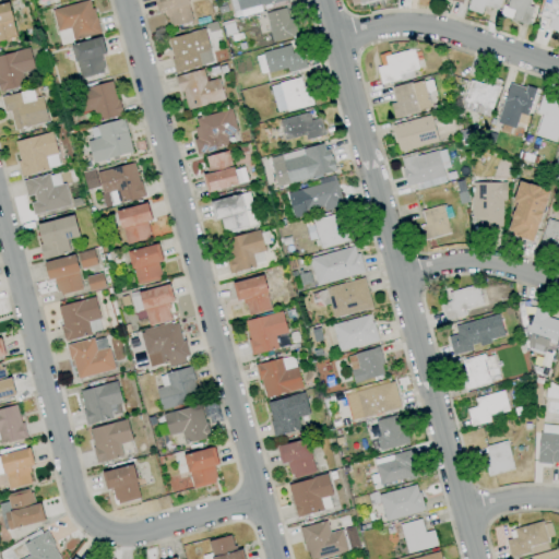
[(51,9),(59,43),(98,35),(92,0),(51,9)]
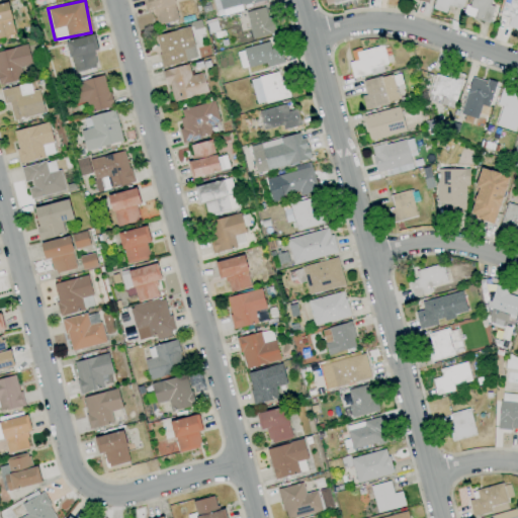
[(142,0),(145,11),(152,10),(156,25),(178,20),(173,0),(142,0)]
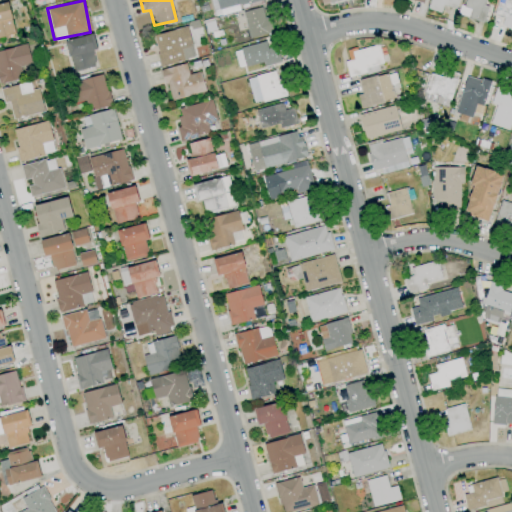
[(262,0),(215,0),(216,2),(211,3),(213,12),(263,1),(262,0)]
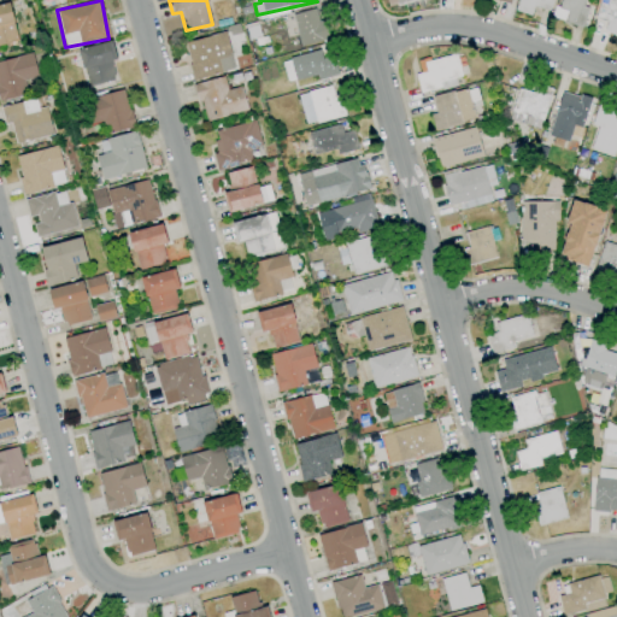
[(551,0),(517,0),(515,11),(530,16),(533,7),(548,12),(551,0)]
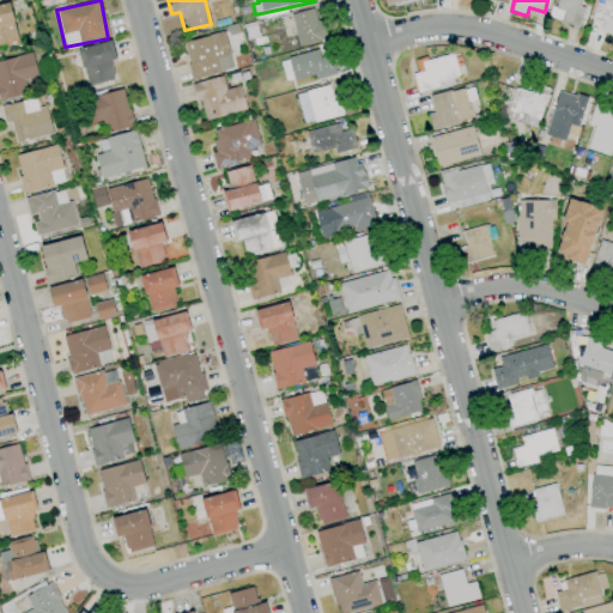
[(580,0),(554,0),(550,18),(577,26),(583,8),(578,7),(580,0)]
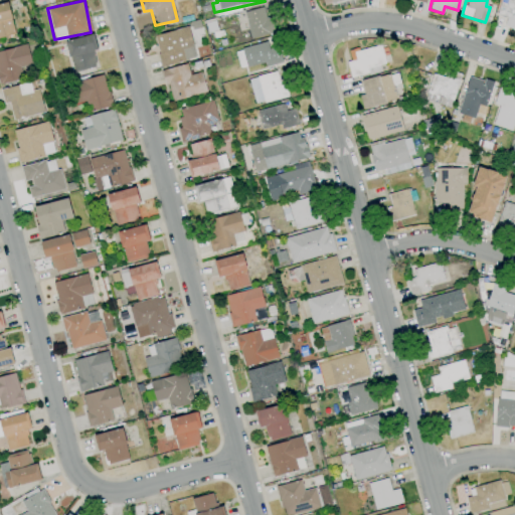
[(514,29),(514,0),(499,0),(497,16),(505,17),(504,27),(514,29)]
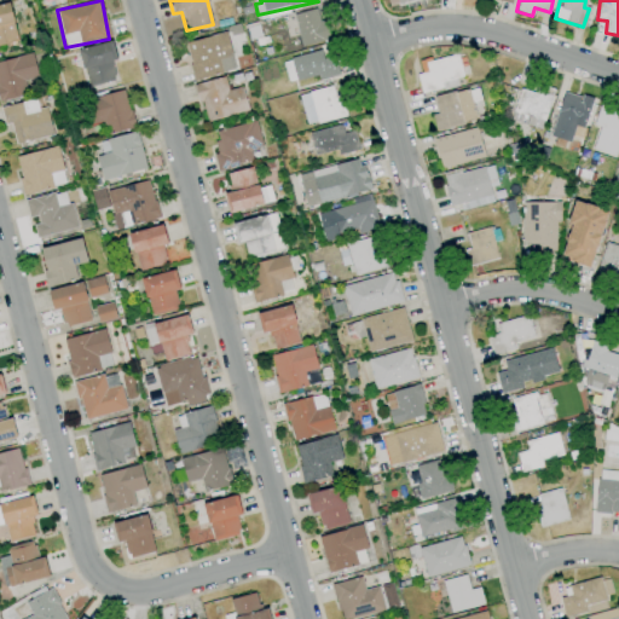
[(0,45),(18,41),(9,3),(0,4),(0,45)]
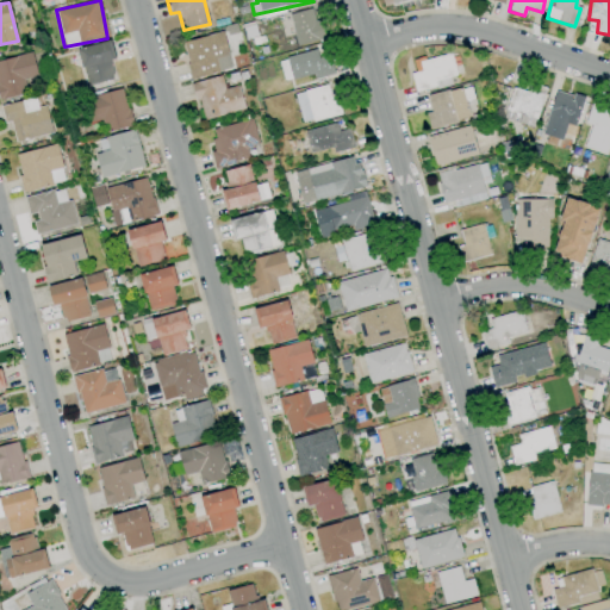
[(296,45),(324,41),(321,19),(313,20),(311,10),(290,13),(296,45)]
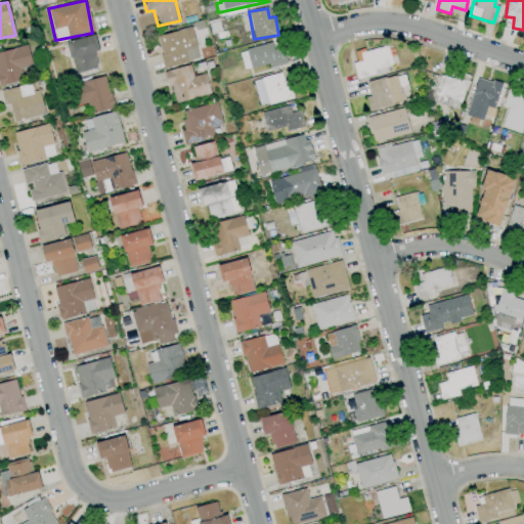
[(190,27),(155,37),(165,69),(200,57),(190,27)]
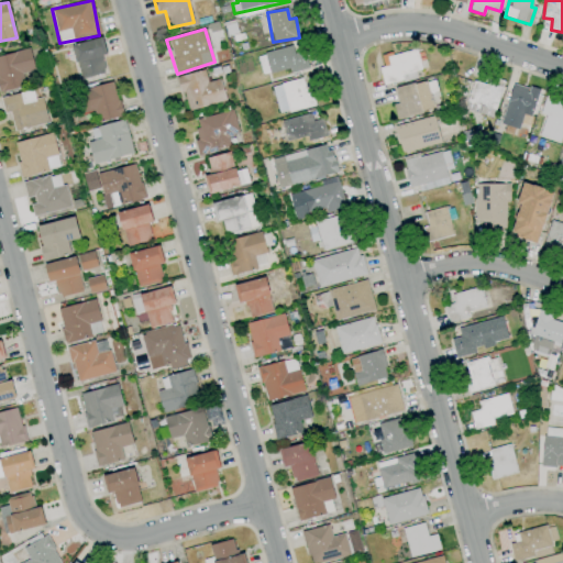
[(100,55),(106,54),(101,37),(72,45),(80,79),(105,73),(100,55)]
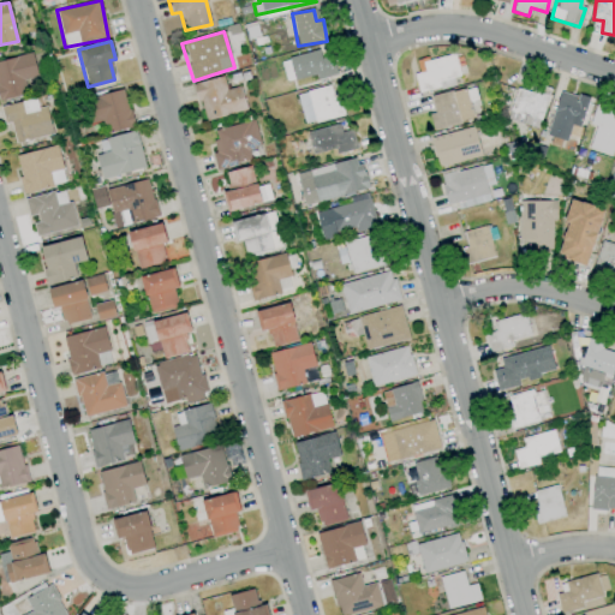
[(333,55),(321,58),(320,52),(281,58),(285,81),(316,76),(316,79),(336,76),(333,55)]
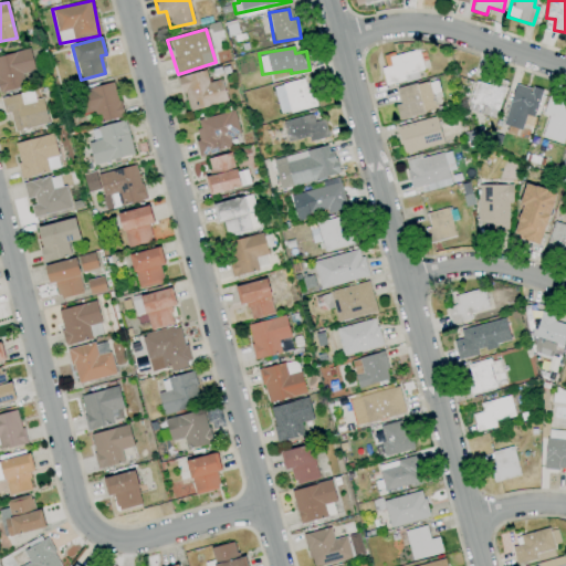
[(0,55),(0,92),(25,87),(22,74),(34,72),(29,49),(0,55)]
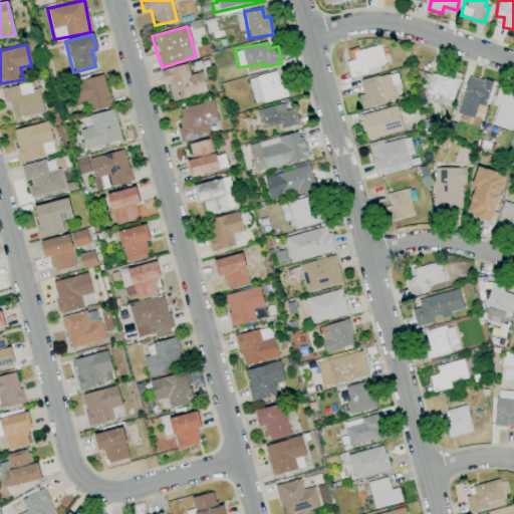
[(386,67),(378,44),(347,52),(349,60),(345,61),(349,77),(386,67)]
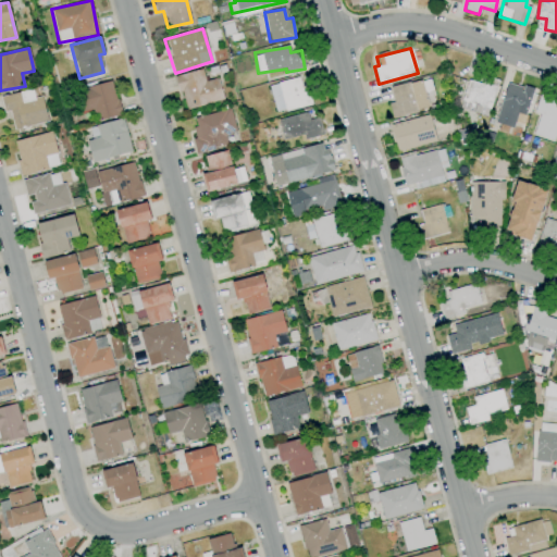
[(223,100),(218,77),(205,82),(202,69),(175,75),(184,110),(223,100)]
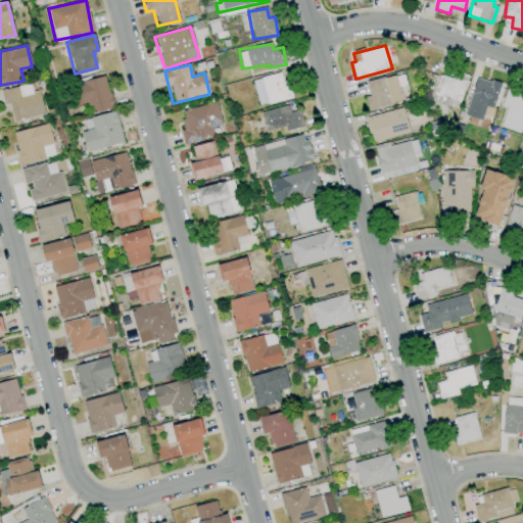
[(468,76),(455,72),(452,79),(439,75),(431,101),(457,109),(468,76)]
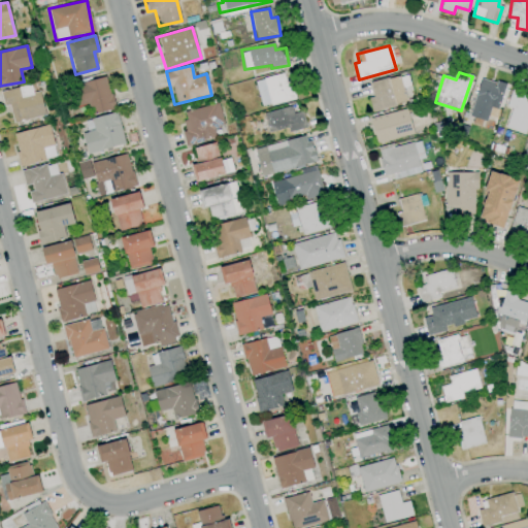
[(295,100),(292,87),(286,88),(284,74),(256,79),(260,106),(295,100)]
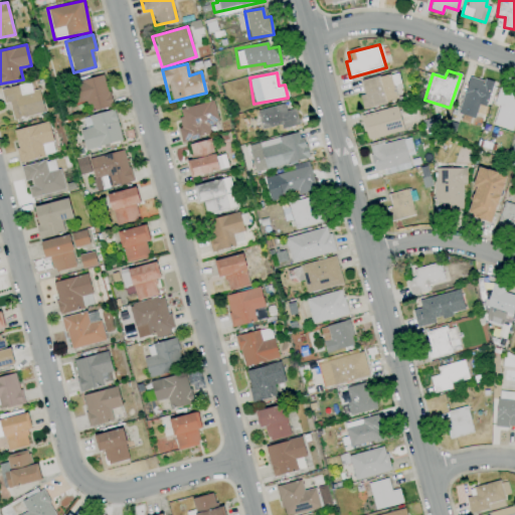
[(360,81),(363,95),(358,96),(362,109),(396,100),(388,73),(360,81)]
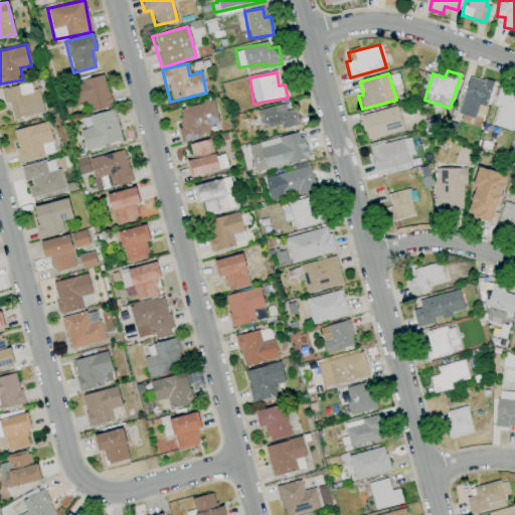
[(73,105),(86,102),(88,112),(111,107),(104,75),(68,82),(73,105)]
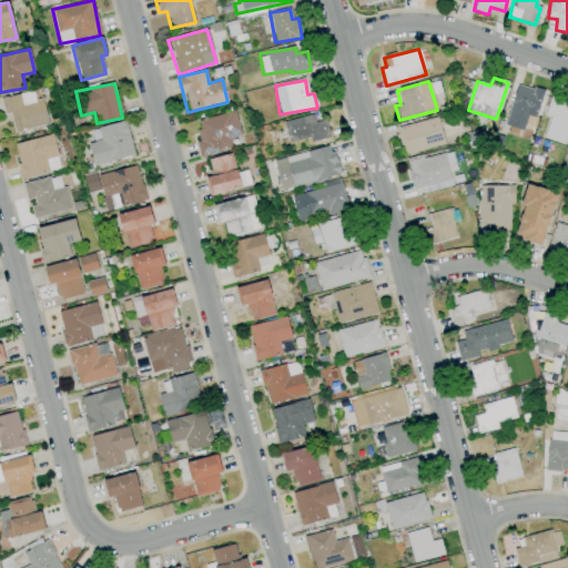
[(523,131),(527,115),(535,118),(543,92),(517,83),(504,125),(523,131)]
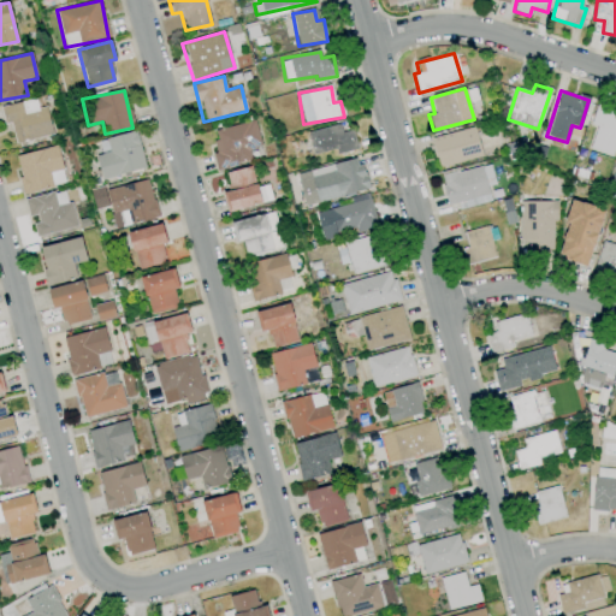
[(46,106),(37,108),(35,99),(0,106),(0,110),(4,124),(10,123),(16,143),(53,134),(46,106)]
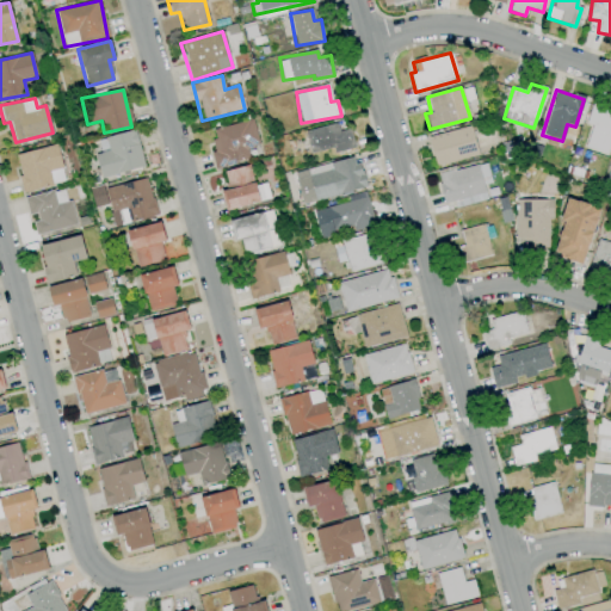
[(610,143),(610,111),(591,105),(585,128),(590,130),(584,150),(606,159),(610,143)]
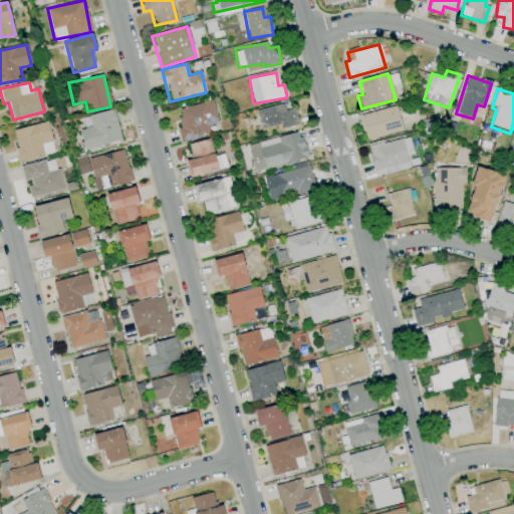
[(177,108),(181,126),(177,127),(180,142),(209,136),(207,124),(218,122),(213,101),(177,108)]
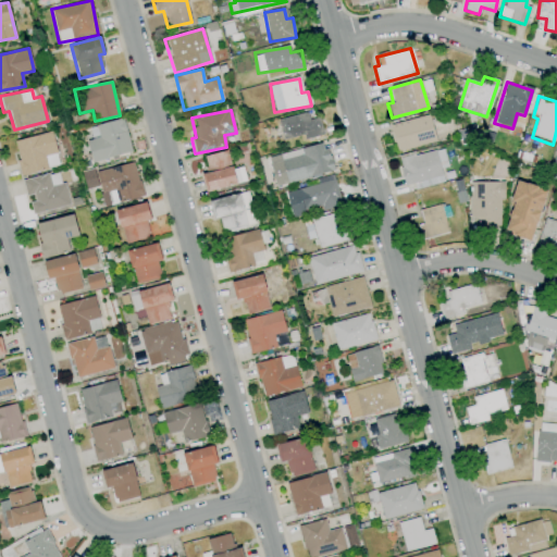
[(279,119),(282,139),(304,136),(304,138),(322,135),(319,118),(308,120),(307,113),(279,119)]
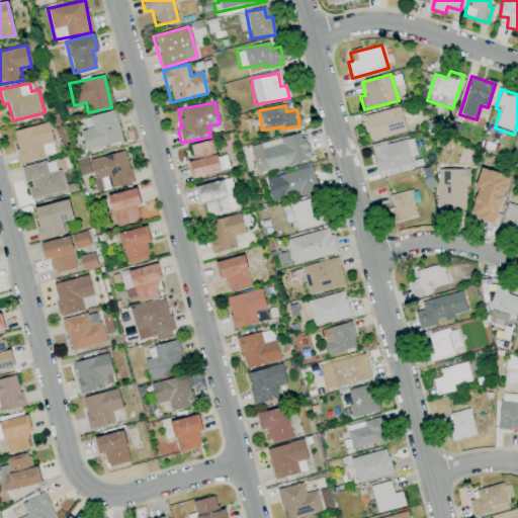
[(363,114),(368,140),(405,133),(400,107),(363,114)]
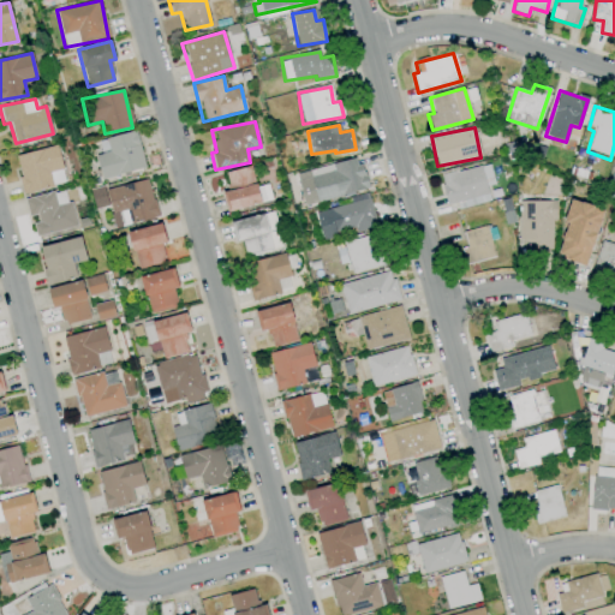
[(143,171),(137,132),(99,138),(101,154),(96,155),(100,178),(143,171)]
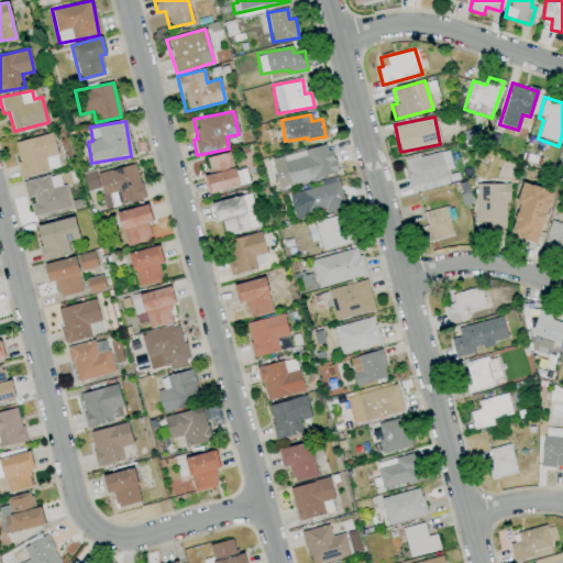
[(21,176),(59,168),(52,133),(13,142),(21,176)]
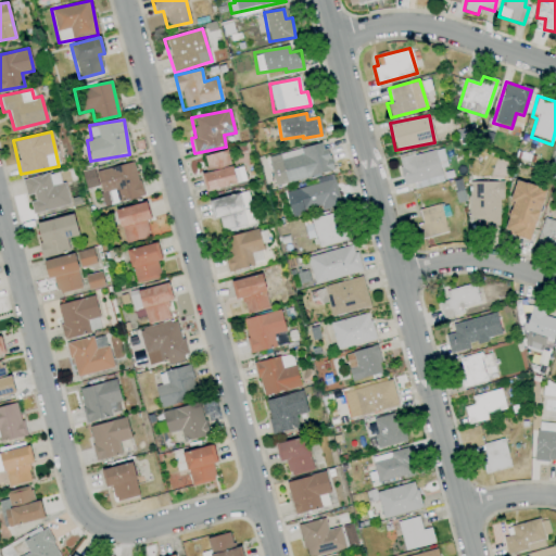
[(325,142),(267,156),(275,186),(332,172),(325,142)]
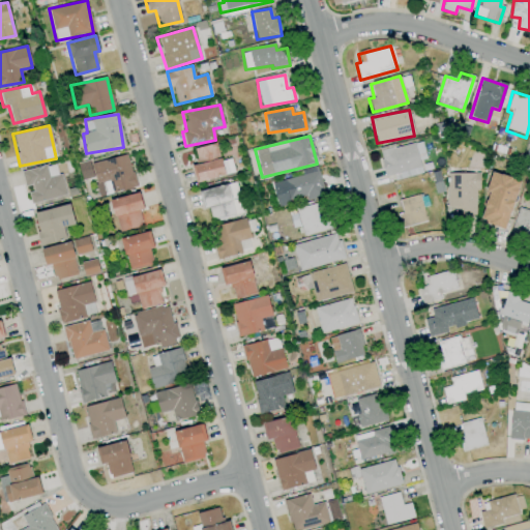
[(394,180),(422,173),(419,160),(425,158),(421,141),(379,151),(385,177),(393,175),(394,180)]
